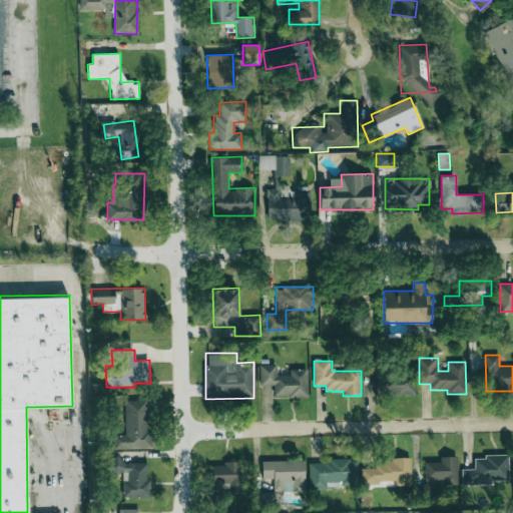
[(308,397),(308,369),(290,369),(290,375),(277,376),(277,364),(260,365),(260,385),(274,385),(274,397),(308,397)]
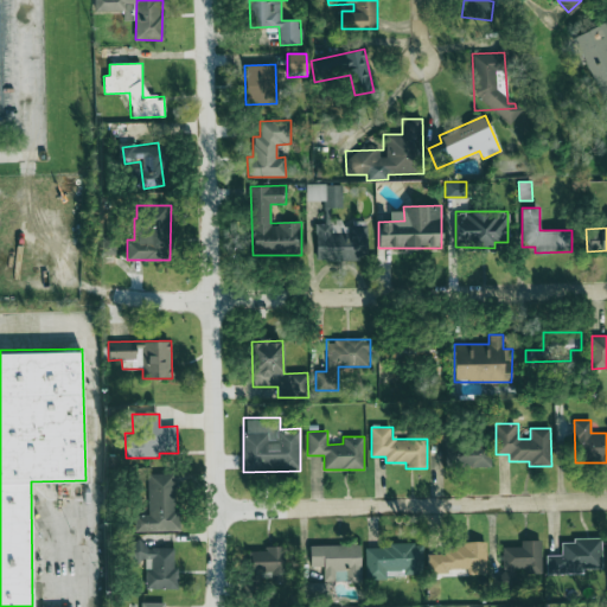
[(445,466),(490,467),(491,442),(446,441),(445,466)]
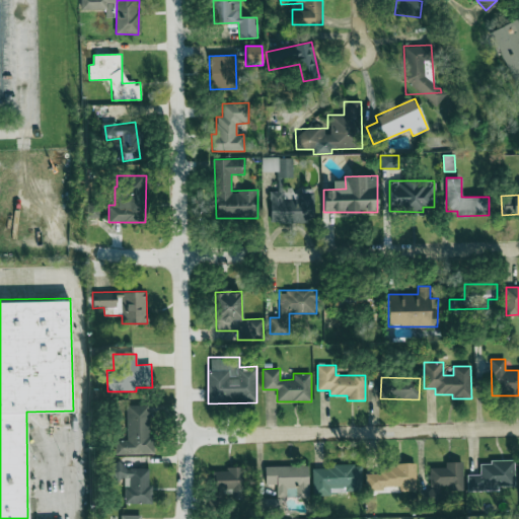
[(149,404),(126,405),(127,440),(115,440),(116,455),(154,454),(153,435),(149,435),(149,404)]
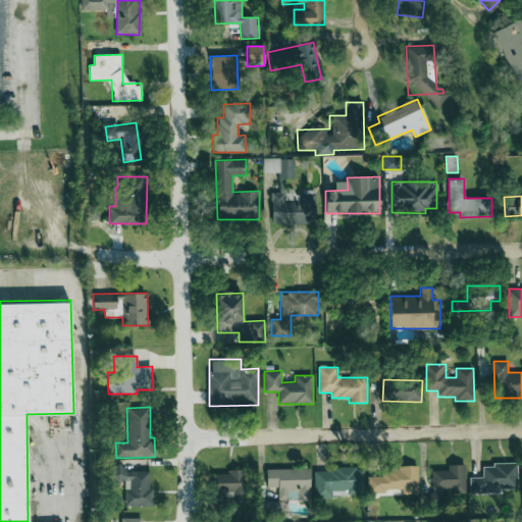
[(517,463),(491,463),(491,466),(482,466),(482,477),(470,477),(469,490),(517,491),(517,463)]
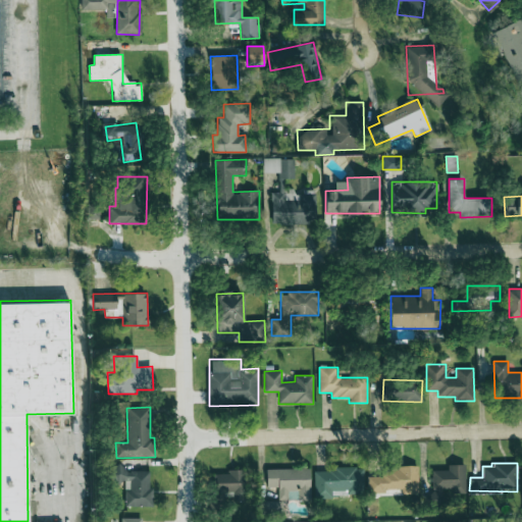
[(465,465),(448,465),(448,470),(432,470),(432,508),(444,508),(444,492),(466,491),(465,465)]
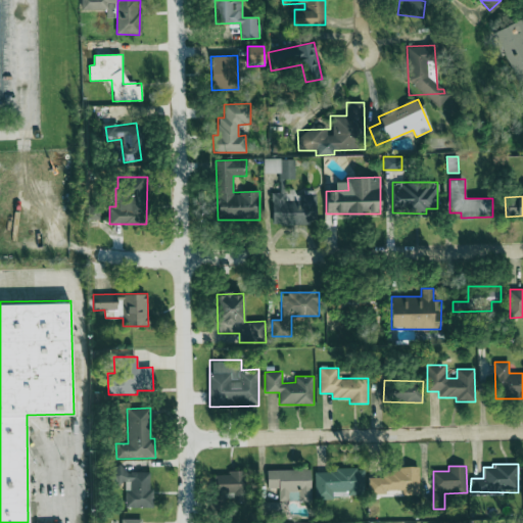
[(419,495),(419,467),(397,467),(397,472),(383,472),(383,478),(369,478),(369,494),(419,495)]
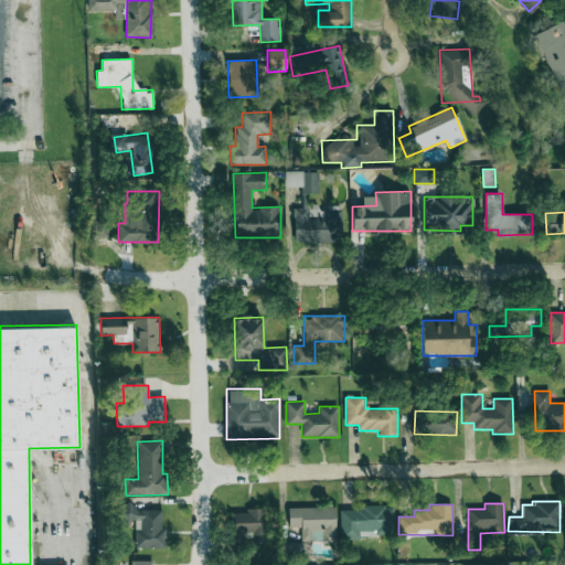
[(288,508),(288,528),(300,526),(301,541),(336,541),(334,507),(288,508)]
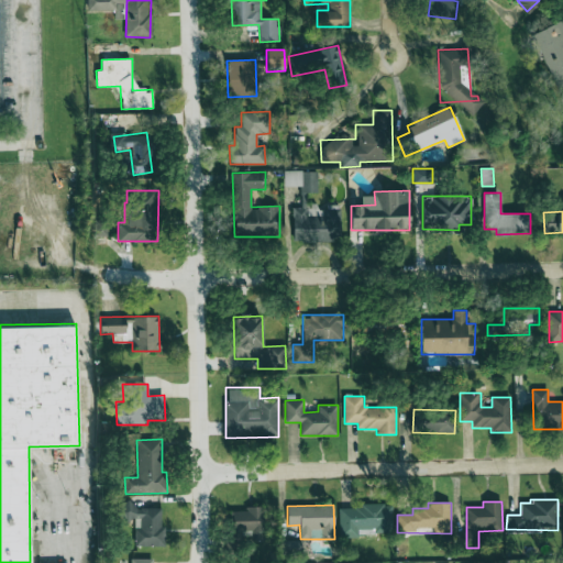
[(339,506),(339,537),(359,537),(359,532),(393,532),(392,505),(339,506)]
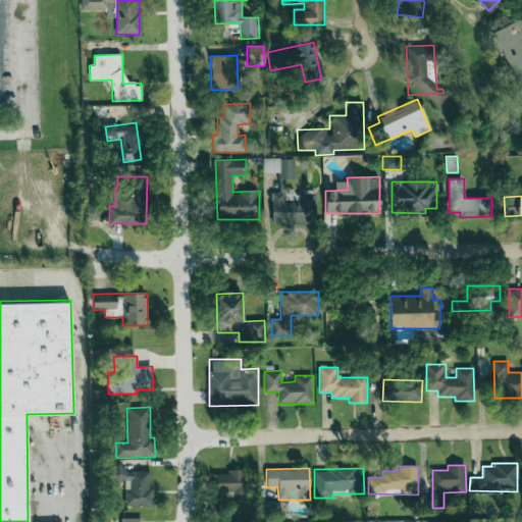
[(149,469),(115,469),(115,480),(131,480),(131,488),(125,488),(125,506),(153,506),(153,488),(149,488),(149,469)]
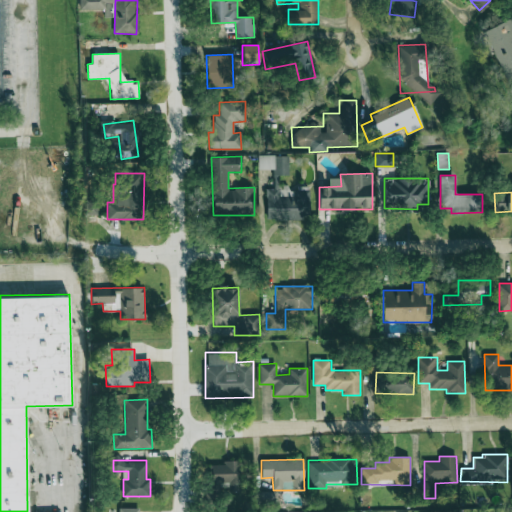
[(241,491),(240,460),(222,461),(222,465),(209,465),(209,490),(226,490),(226,491),(241,491)]
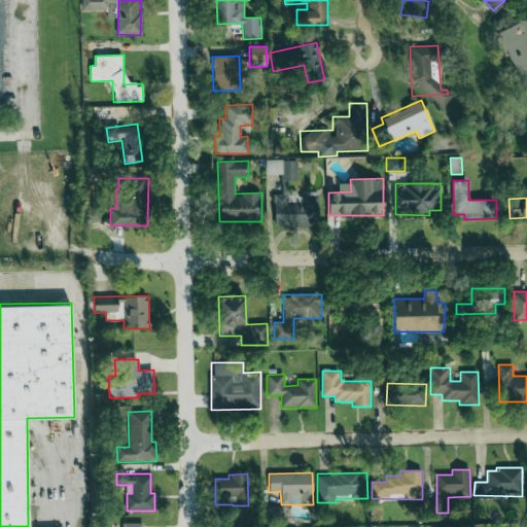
[(266,518),(285,519),(286,505),(266,505),(266,518)]
